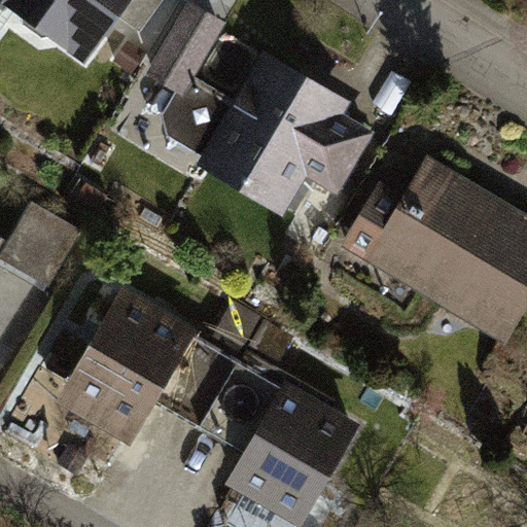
[(0,0),(86,63),(121,16),(133,0),(0,0)]
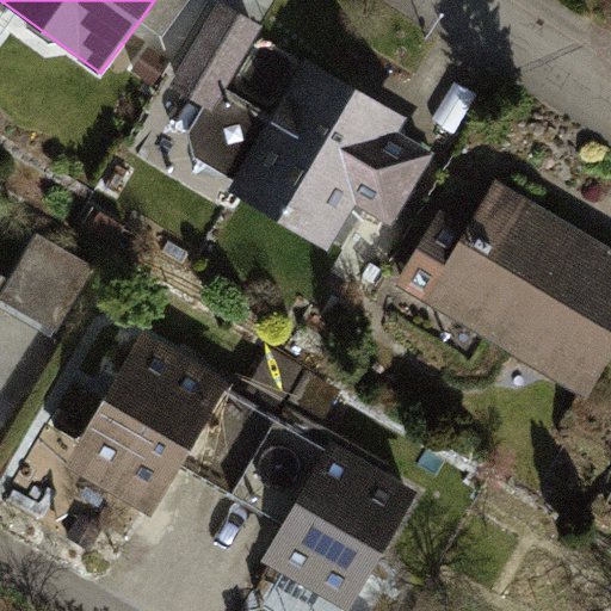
[(186,0),(154,0),(141,19),(162,35),(186,0)]
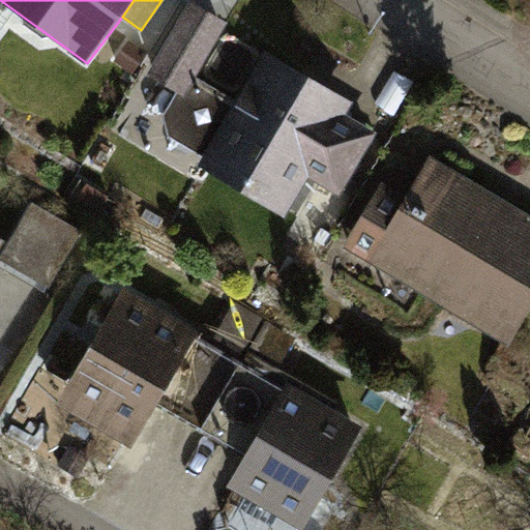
[(359,182),(392,122),(363,107),(376,84),(274,29),(246,81),(218,65),(247,12),(225,0),(187,0),(154,60),(186,78),(162,123),(296,196),(317,159),(359,182)]
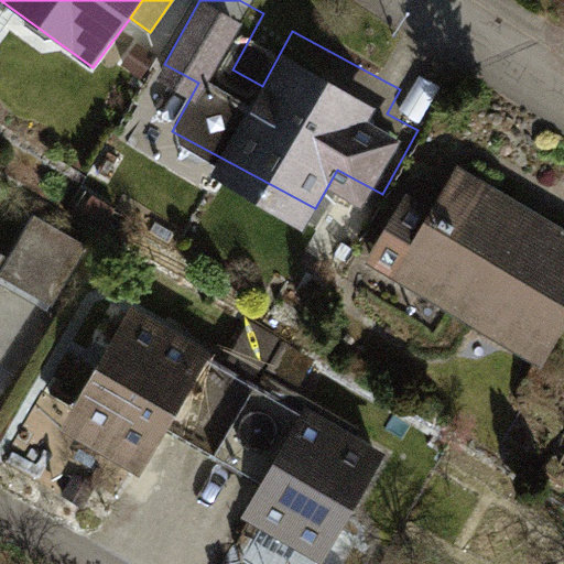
[(548,372),(563,344),(563,230),(458,170),(435,210),(408,194),(365,268),(548,372)]
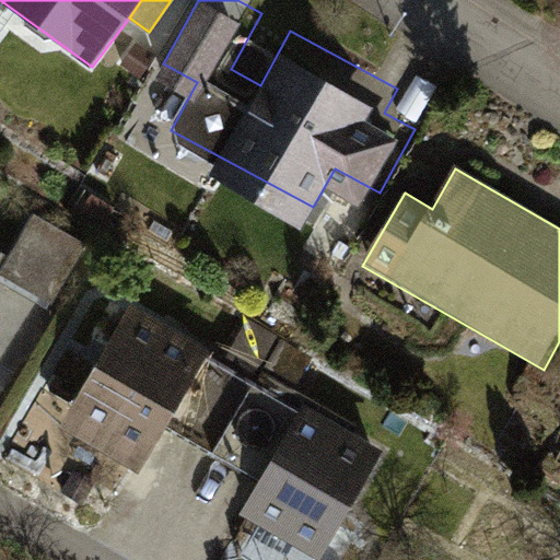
[(89,238),(31,208),(0,265),(0,269),(57,299),(89,238)]
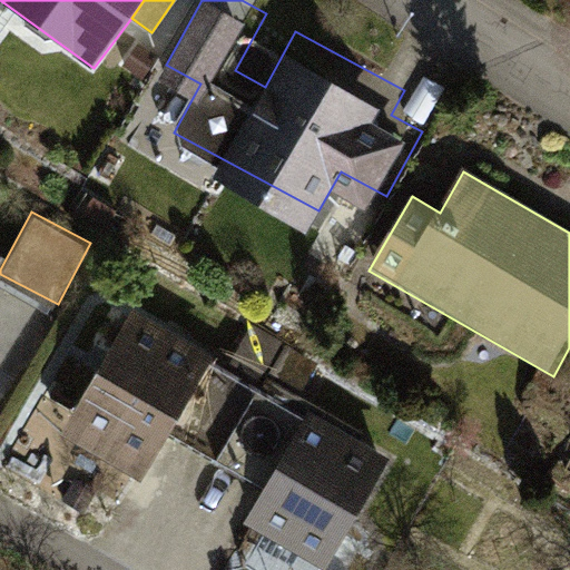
[(217,460),(259,389),(215,363),(218,356),(179,333),(135,307),(65,430),(149,480),(176,435),(217,460)]
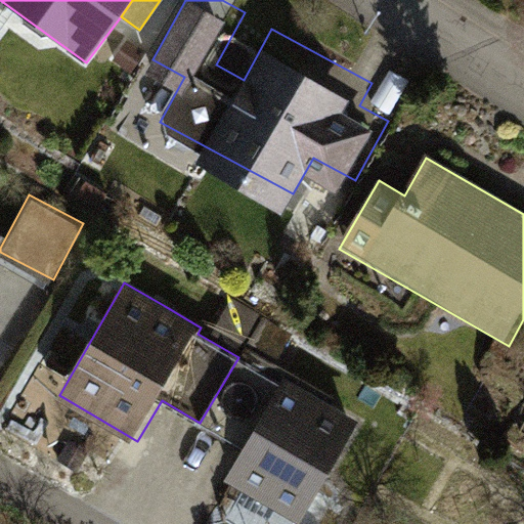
[(238,357),(200,423),(245,449),(225,481),(298,523),(359,421),(320,397),(285,377),(281,382),(238,357)]
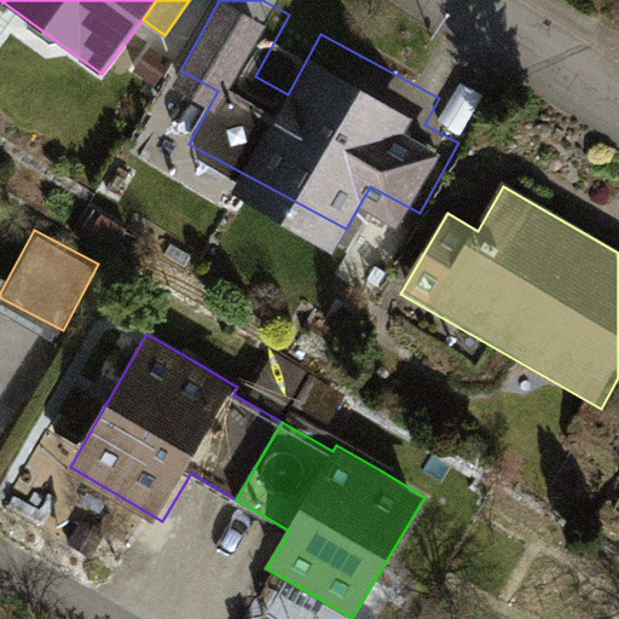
All buildings are outlined.
